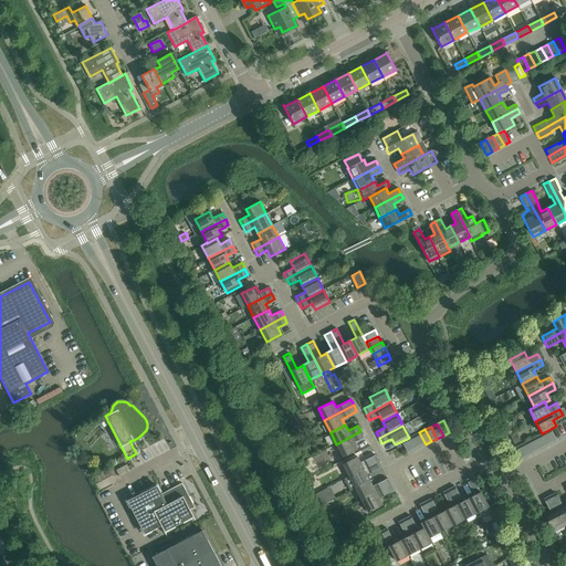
[(544,432),(551,444),(556,441),(551,429),(544,432)]
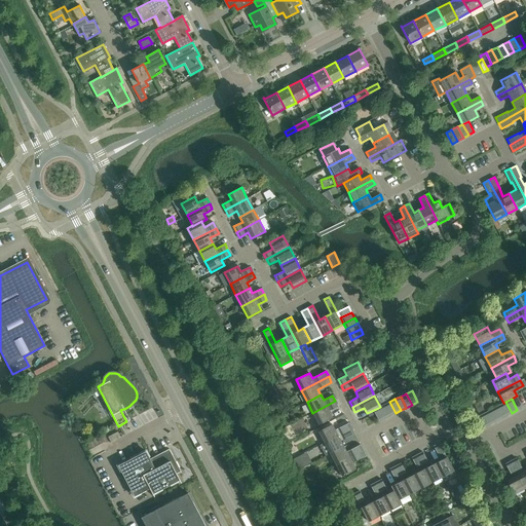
[(335,401),(312,413),(318,423),(332,416),(329,411),(338,407),(335,401)]
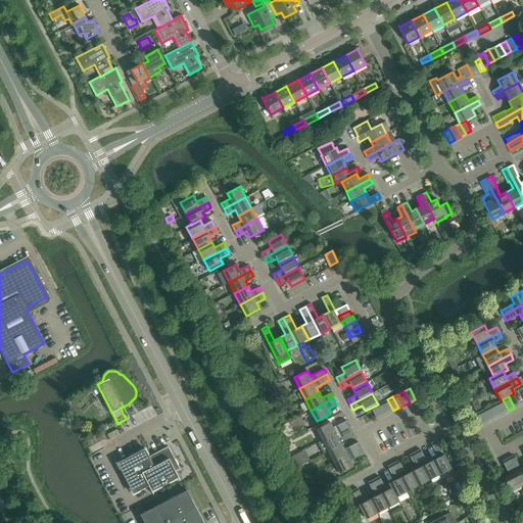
[(387,399),(381,402),(387,414),(393,411),(387,399)]
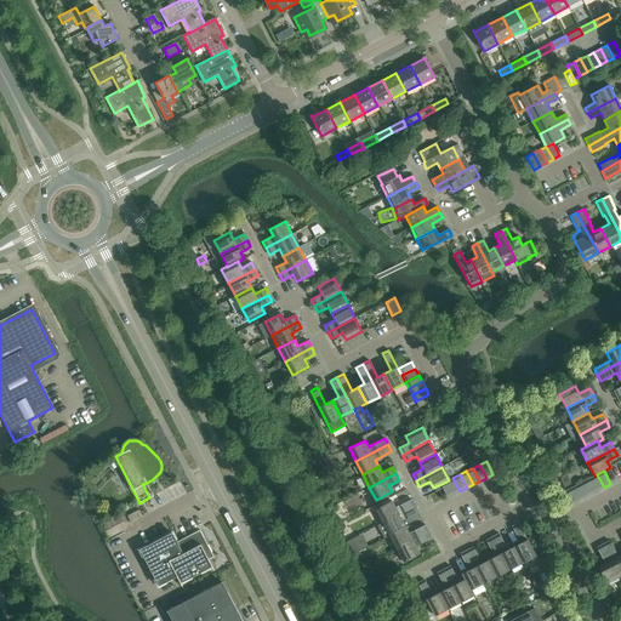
[(604,488),(597,474),(596,476),(594,476),(591,478),(598,491),(604,488)]
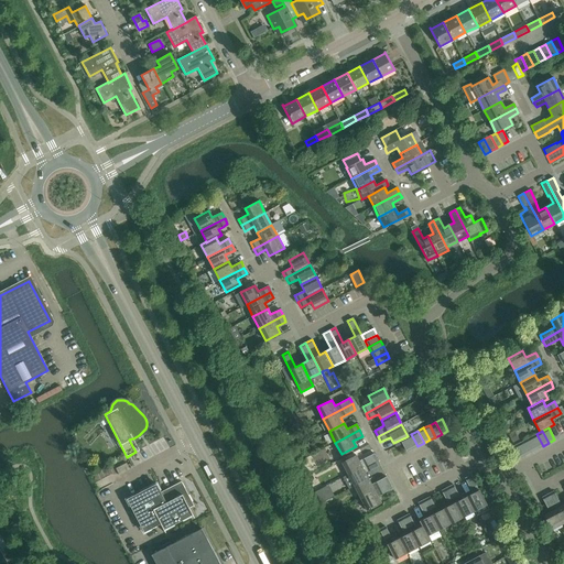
[(411,434),(408,436),(405,437),(412,449),(418,446),(411,434)]
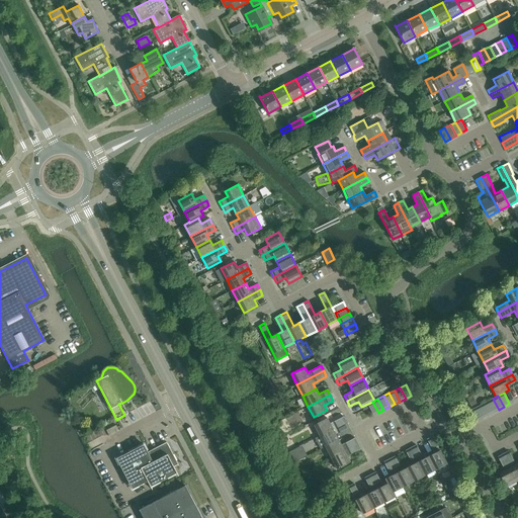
[(493,413),(499,410),(493,399),(488,402),(493,413)]
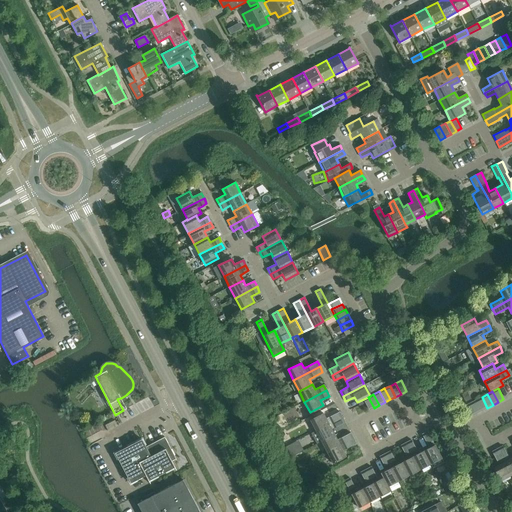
[(368,397),(363,399),(369,410),(374,408),(368,397)]
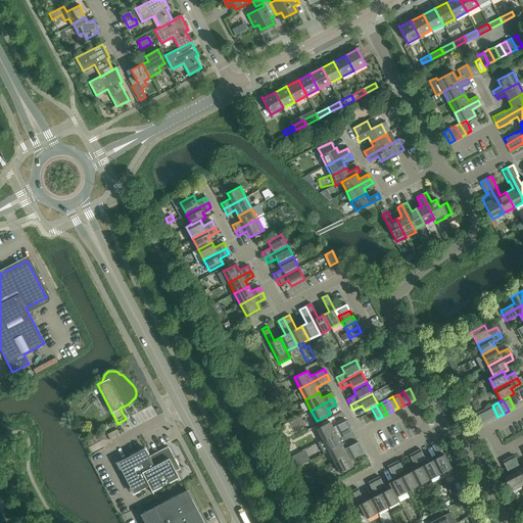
[(492,406),(486,409),(492,419),(497,417),(492,406)]
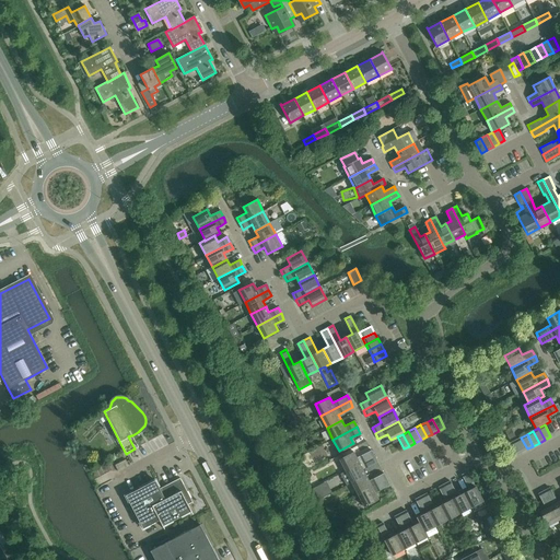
[(147,456),(167,446),(162,435),(141,445),(147,456)]
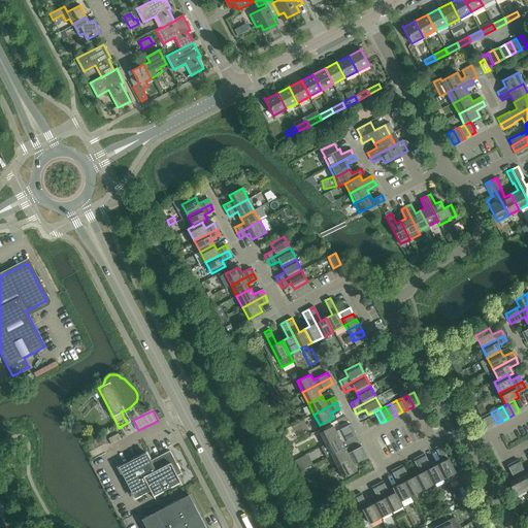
[(497,423),(491,413),(486,415),(492,426),(497,423)]
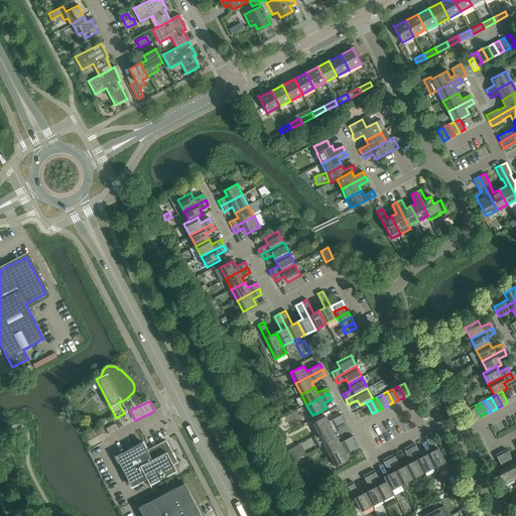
[(481,416),(475,405),(470,408),(475,419),(481,416)]
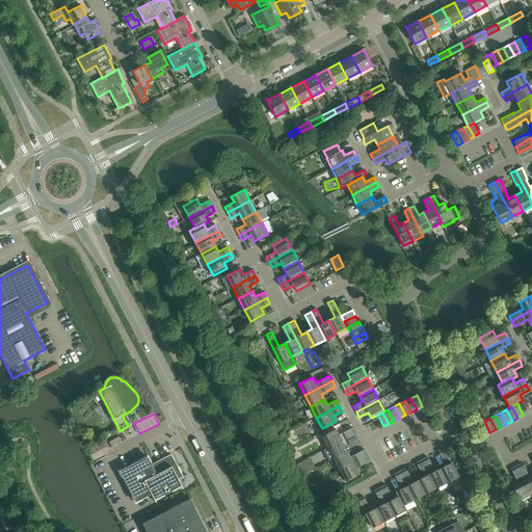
[(355,433),(352,428),(339,435),(336,429),(322,436),(327,448),(355,433)]
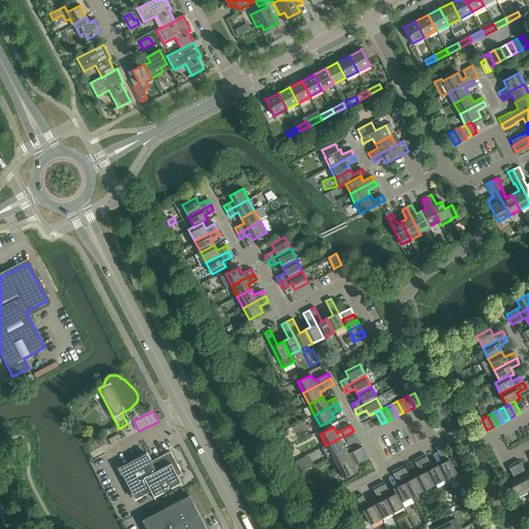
[(356,436),(353,431),(325,445),(332,456),(345,449),(343,443),(356,436)]
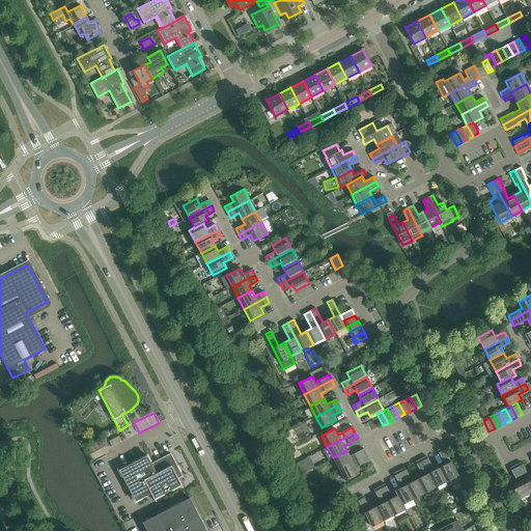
[(450,462),(443,447),(438,450),(444,465),(439,467),(446,481),(449,485),(460,479),(450,462)]
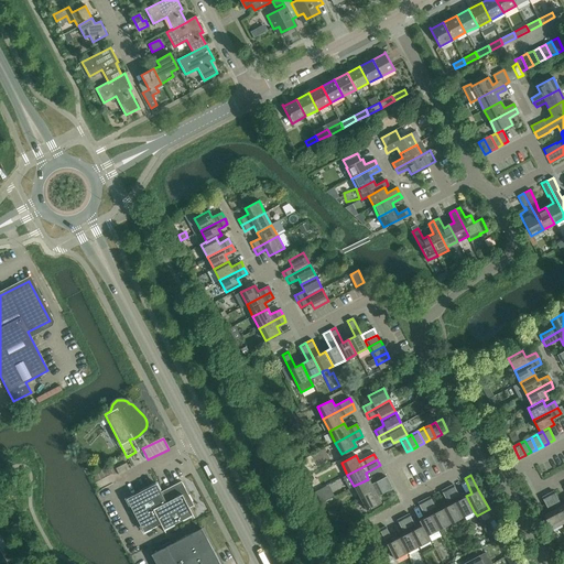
[(371,485),(368,479),(354,486),(360,498),(389,483),(386,477),(371,485)]
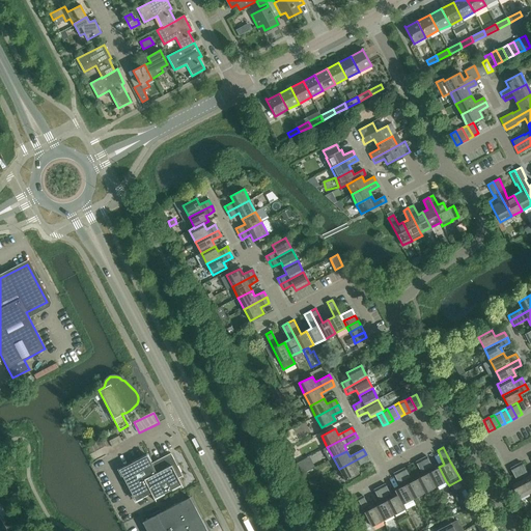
[(182,484),(177,478),(182,476),(182,477),(183,476),(170,453),(151,464),(147,455),(119,470),(135,501),(150,493),(154,499),(182,484)]
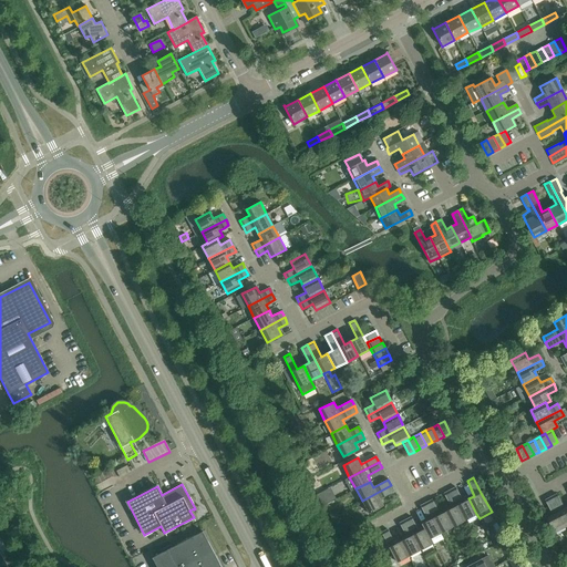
[(394,491),(391,485),(362,501),(368,513),(383,505),(380,500),(394,491)]
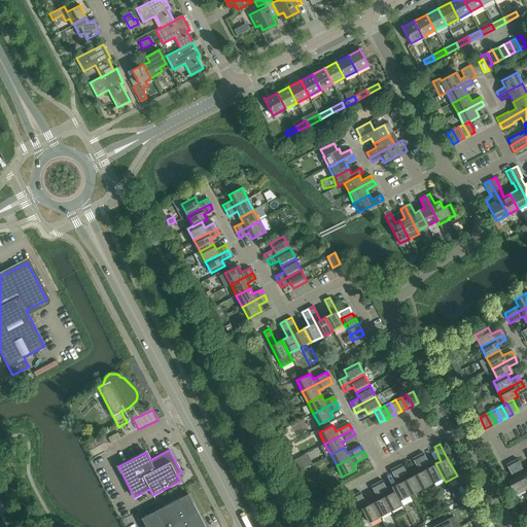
[(423,453),(418,455),(432,483),(443,478),(435,463),(430,466),(423,453)]
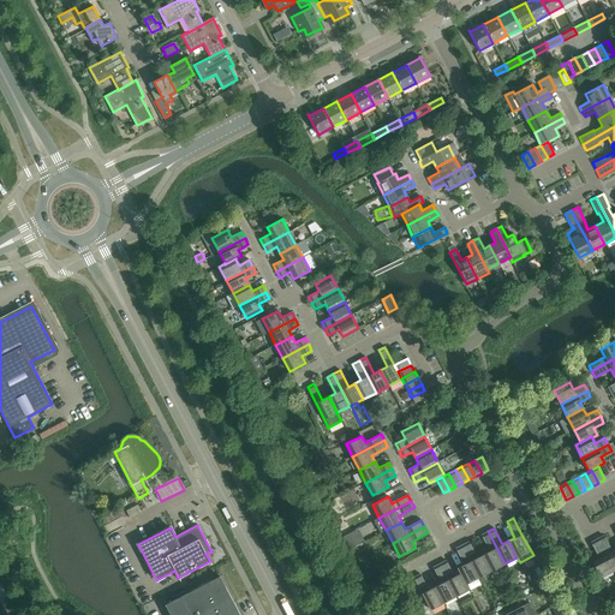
[(488,531),(481,535),(489,551),(483,554),(491,571),(505,563),(488,531)]
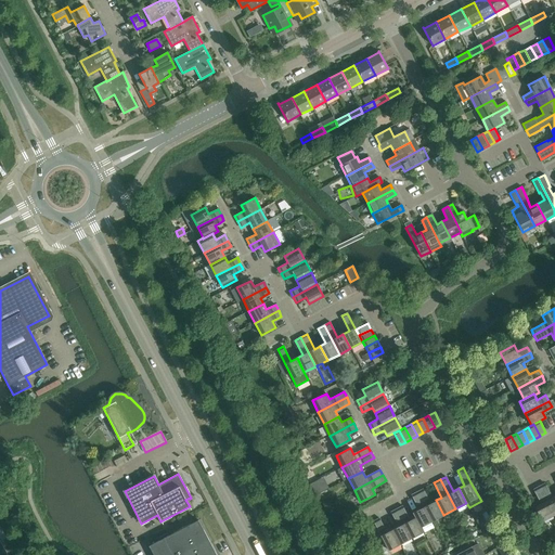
[(544,483),(539,487),(554,515),(554,514),(554,497),(553,498),(544,483)]
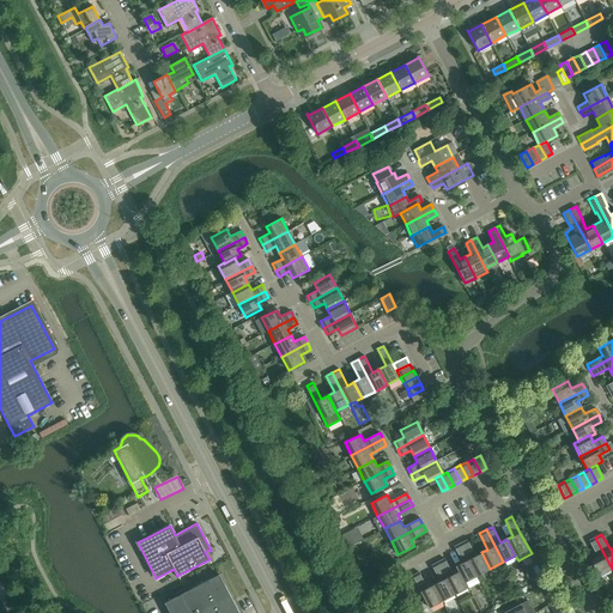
[(612,569),(595,538),(589,540),(598,557),(590,560),(599,576),(612,569)]
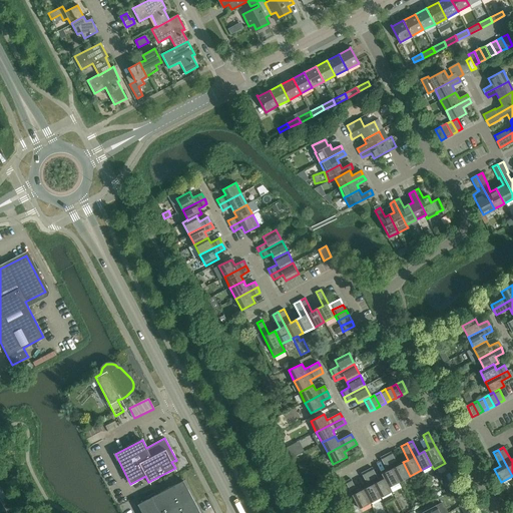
[(398,465),(391,452),(385,455),(399,482),(410,476),(403,462),(398,465)]
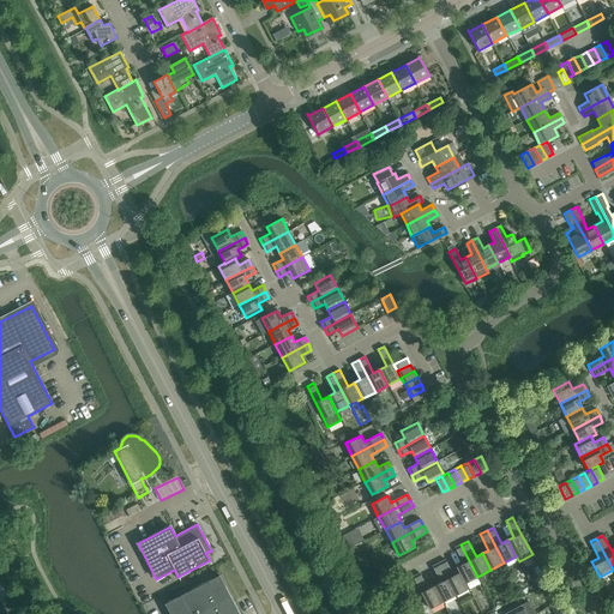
[(477,577),(461,545),(455,547),(463,564),(456,567),(459,573),(459,572),(465,583),(477,577)]
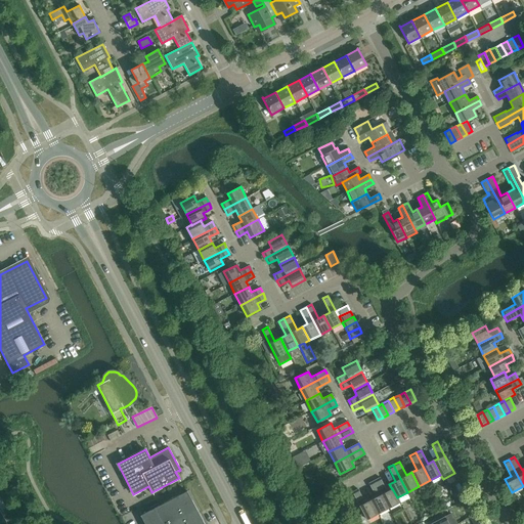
[(387,491),(380,478),(374,480),(389,508),(400,503),(397,497),(392,488),(392,489),(387,491)]
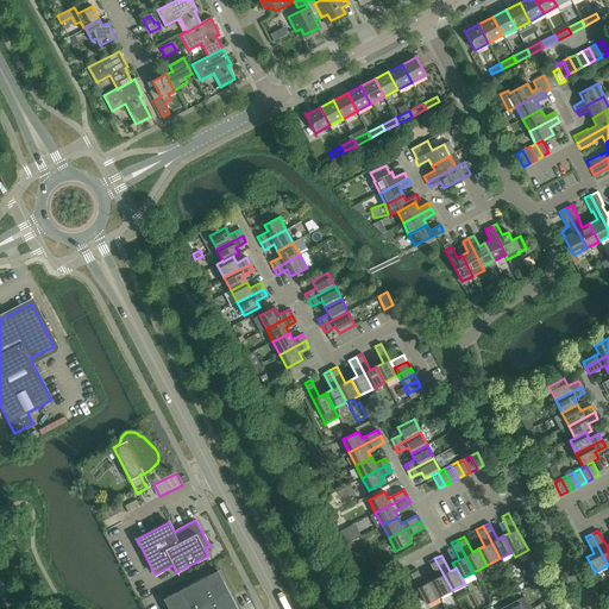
[(434,558),(428,562),(437,577),(429,581),(439,597),(452,590),(434,558)]
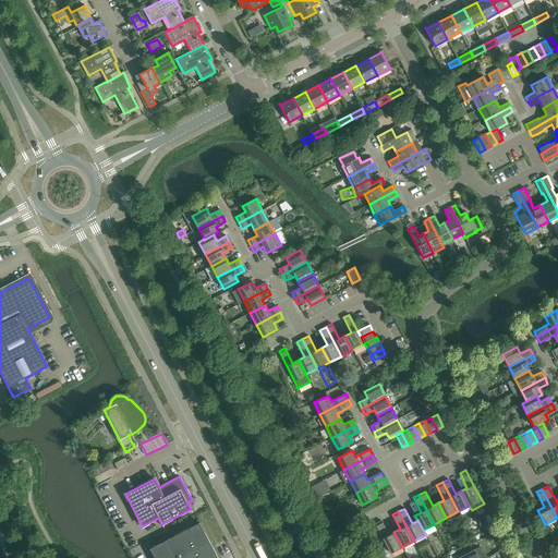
[(388,535),(380,521),(375,524),(390,554),(402,547),(393,532),(388,535)]
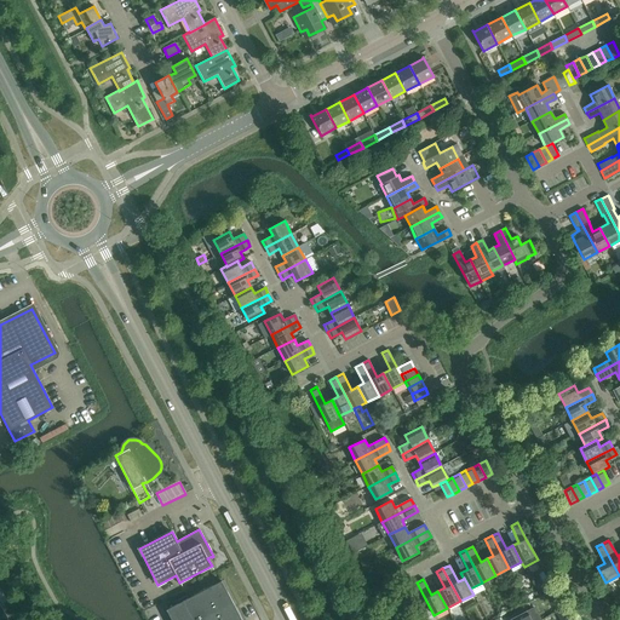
[(241,619),(220,581),(168,609),(166,610),(171,619),(241,619)]
